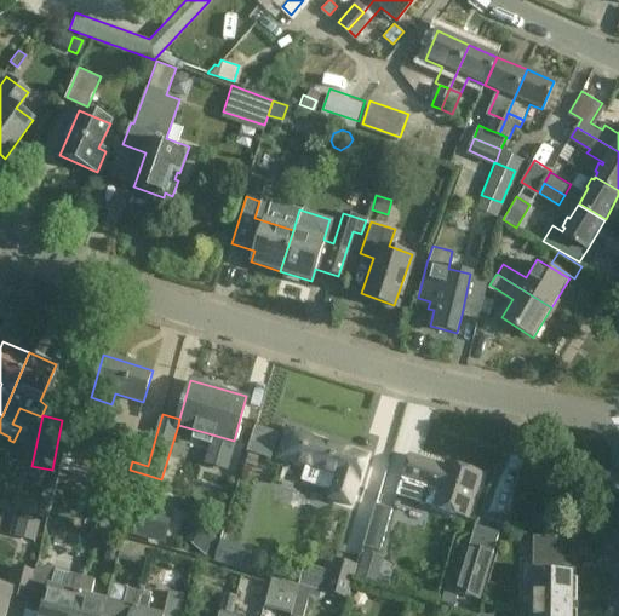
[(113,421),(101,461),(130,470),(132,461),(148,466),(156,435),(113,421)]
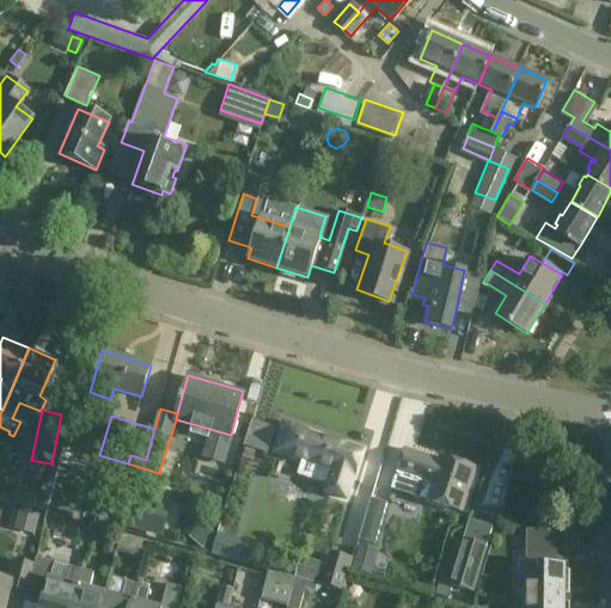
[(274,427),(252,419),(244,444),(266,452),(274,427)]
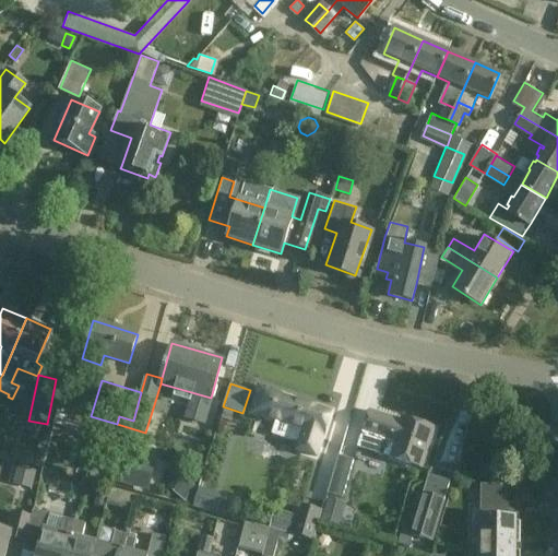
[(258,386),(249,413),(272,420),(273,418),(303,427),(296,449),(316,456),(330,411),(315,405),(315,404),(297,399),(297,400),(281,394),(281,393),(258,386)]
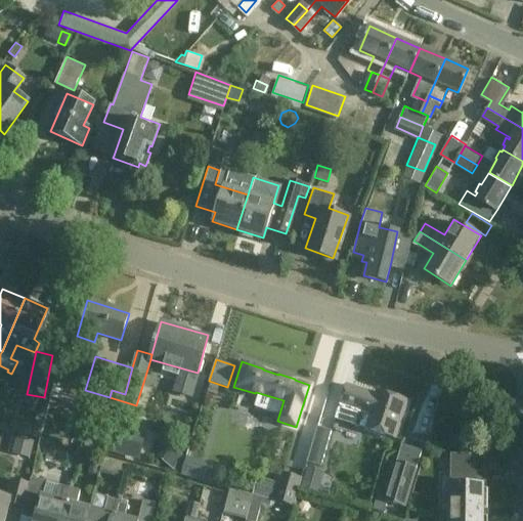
[(198,377),(179,372),(173,391),(191,397),(198,377)]
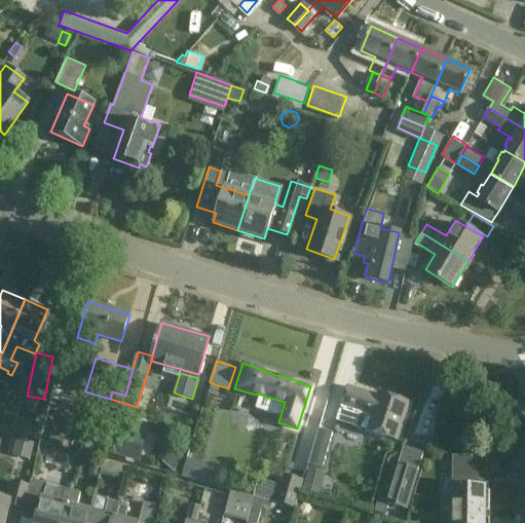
[(218,387),(210,384),(208,391),(216,394),(218,387)]
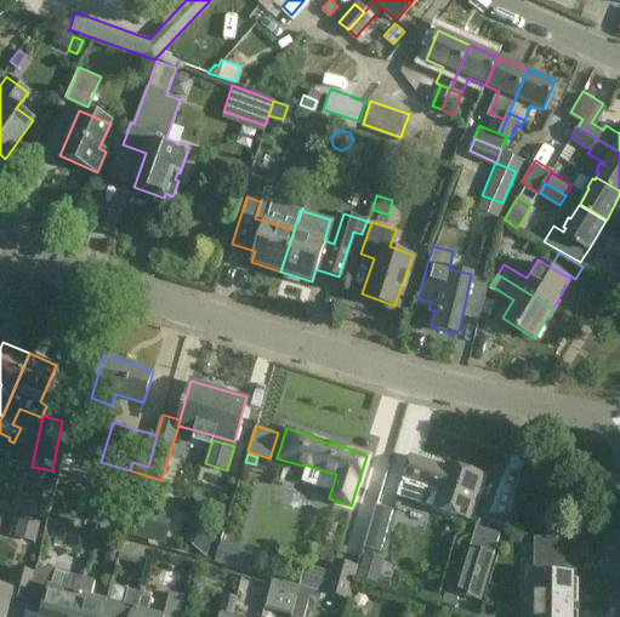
[(410,455),(397,495),(468,518),(482,474),(445,463),(444,466),(410,455)]
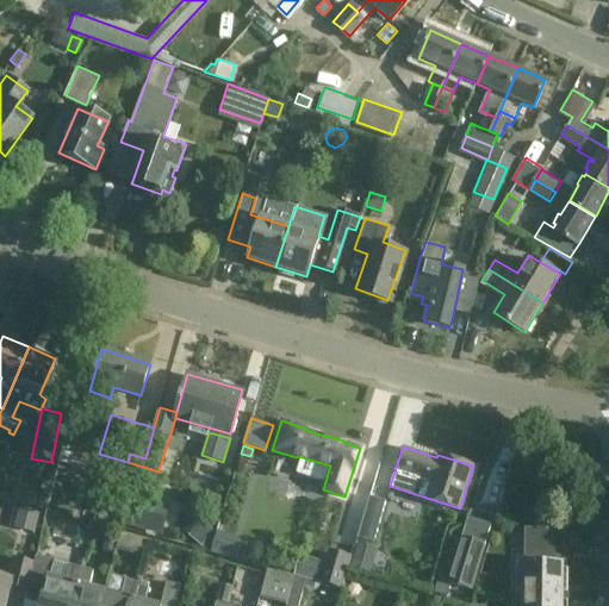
[(109,460),(73,449),(69,462),(104,473),(109,460)]
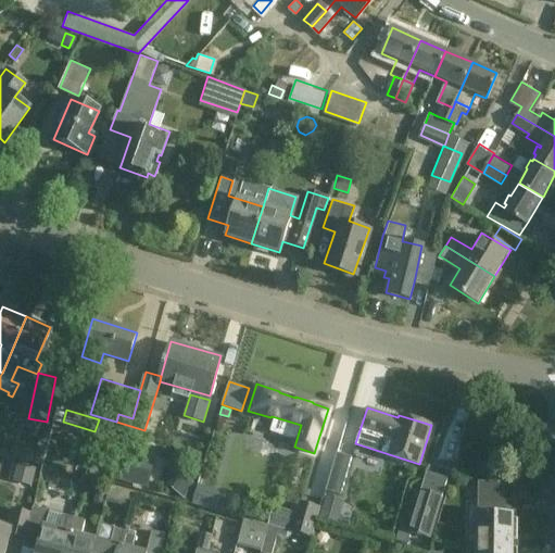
[(15,445),(13,455),(41,463),(47,440),(39,438),(35,454),(26,452),(27,449),(15,445)]
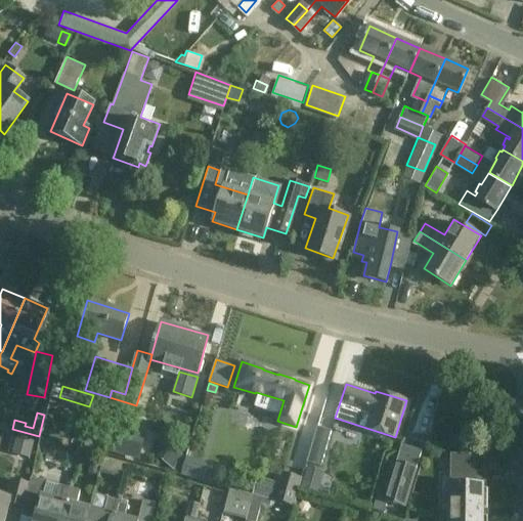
[(316,425),(307,460),(322,464),(332,430),(316,425)]
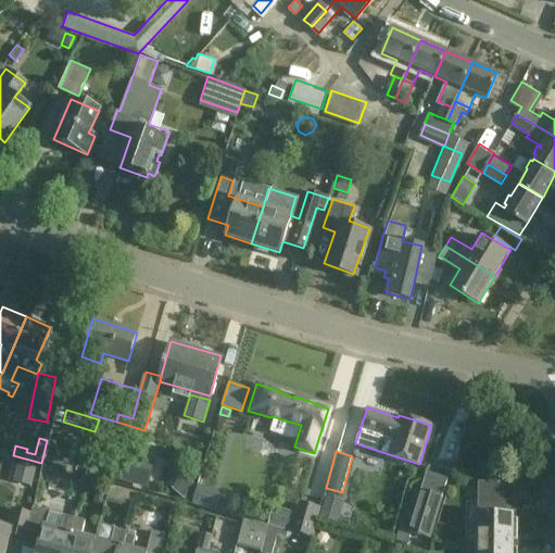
[(112,452),(105,476),(147,486),(155,457),(147,455),(144,460),(112,452)]
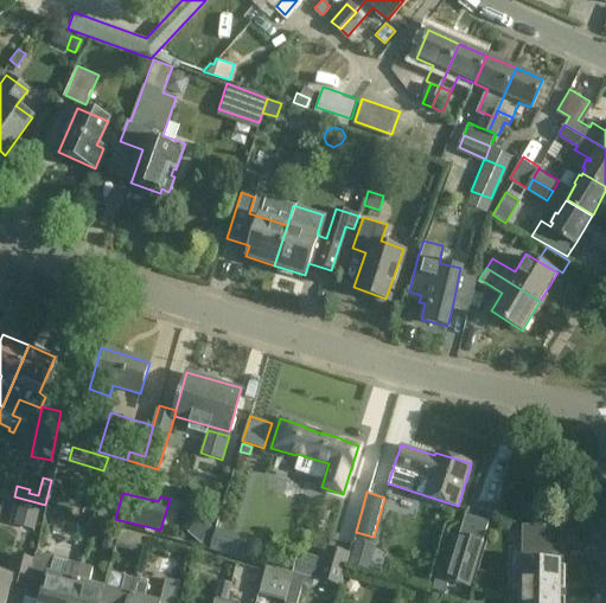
[(18,505),(14,521),(32,526),(37,510),(18,505)]
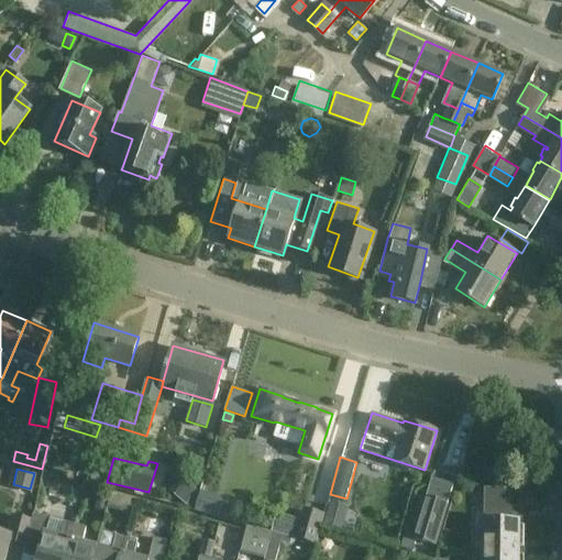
[(108,496),(97,494),(95,503),(106,505),(108,496)]
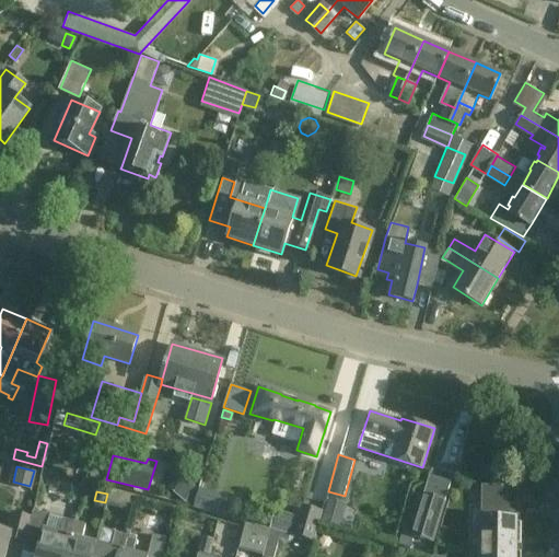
[(121,491),(119,503),(132,507),(135,496),(121,491)]
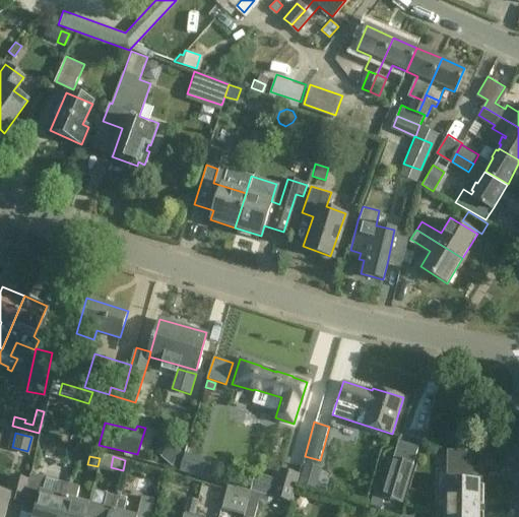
[(413,463),(396,458),(394,458),(384,496),(402,501),(413,463)]
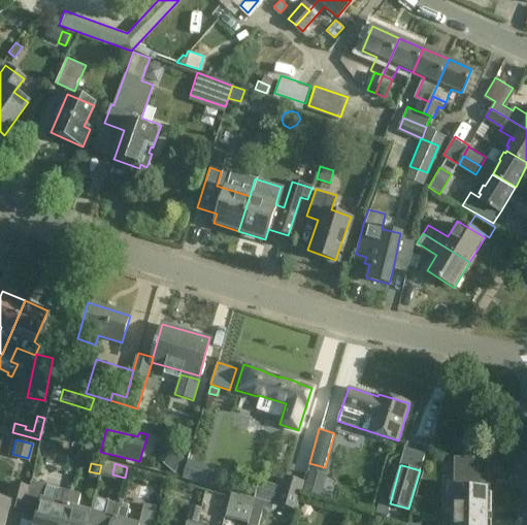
[(309,470),(304,488),(320,492),(325,474),(309,470)]
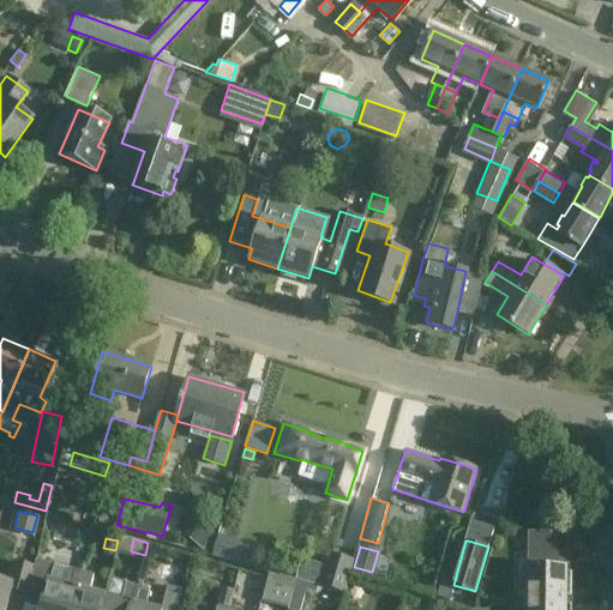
[(526,596),(571,597),(571,571),(566,571),(566,567),(565,567),(565,549),(527,549),(527,567),(526,567),(526,596)]
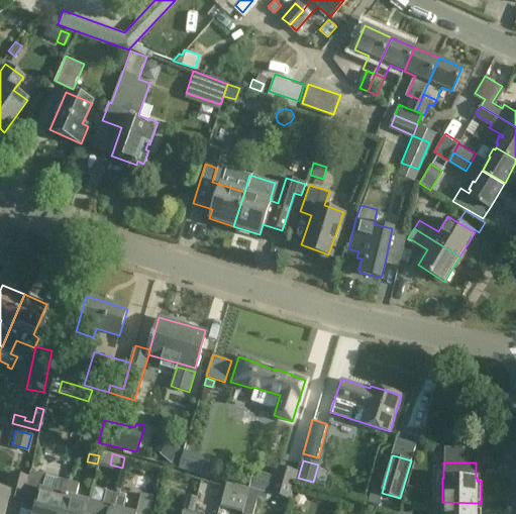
[(250,487),(269,492),(289,499),(294,484),(297,471),(284,467),(281,478),(254,470),(250,487)]
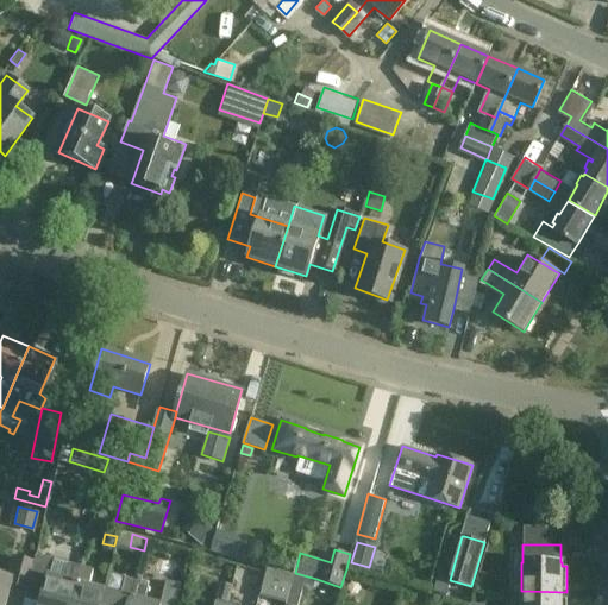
[(33,561),(26,588),(24,598),(41,602),(39,604),(69,604),(80,565),(70,562),(67,577),(49,572),(52,556),(36,552),(33,561)]
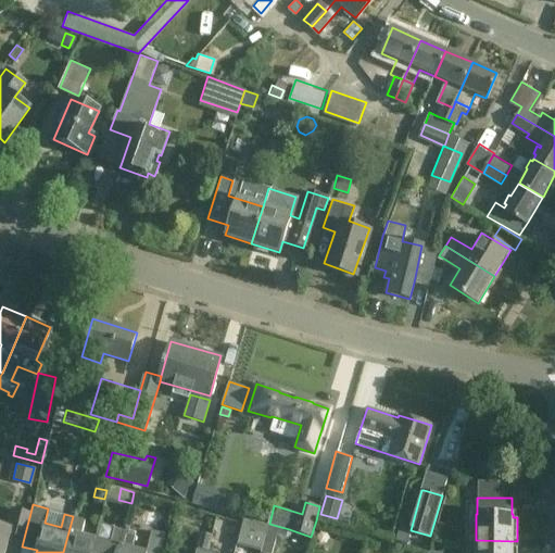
[(76,504),(73,516),(63,552),(90,552),(96,536),(82,532),(88,507),(76,504)]
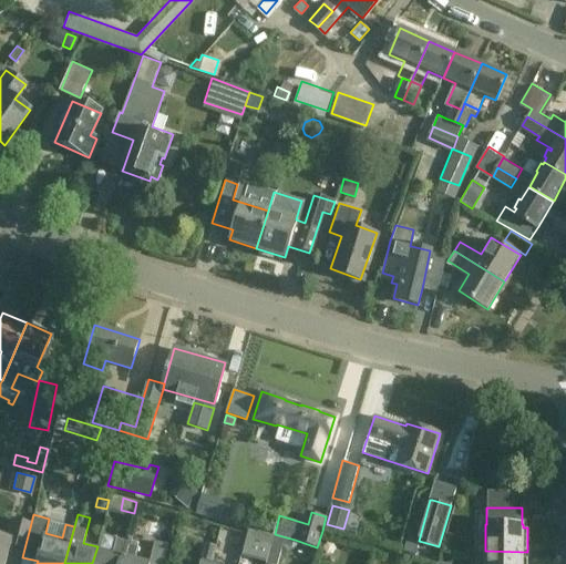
[(24,549),(31,523),(13,519),(8,537),(0,535),(0,563),(2,563),(8,544),(24,549)]
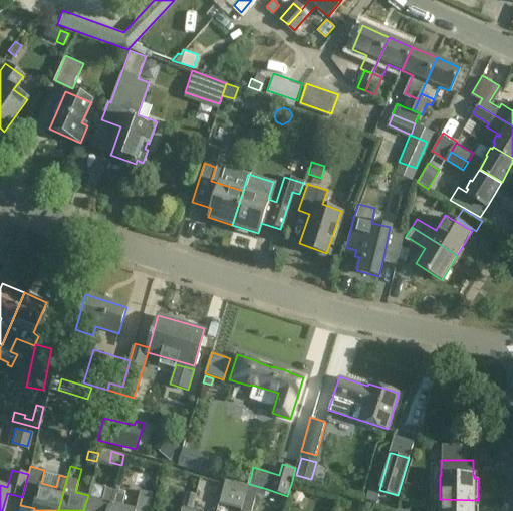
[(231,488),(245,491),(247,483),(234,479),(231,488)]
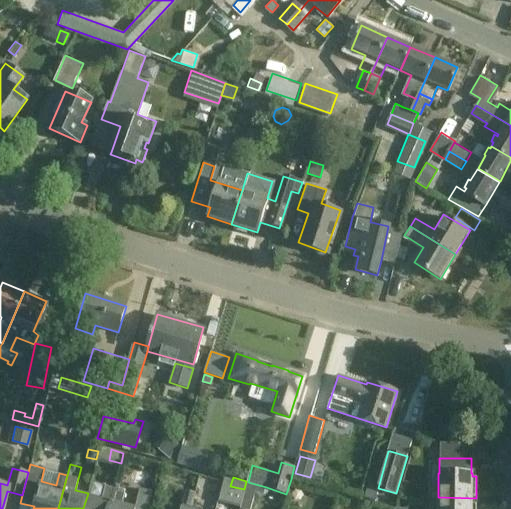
[(247,481),(247,483),(240,507),(247,508),(251,508),(256,491),(264,493),(266,487),(248,482),(247,481)]
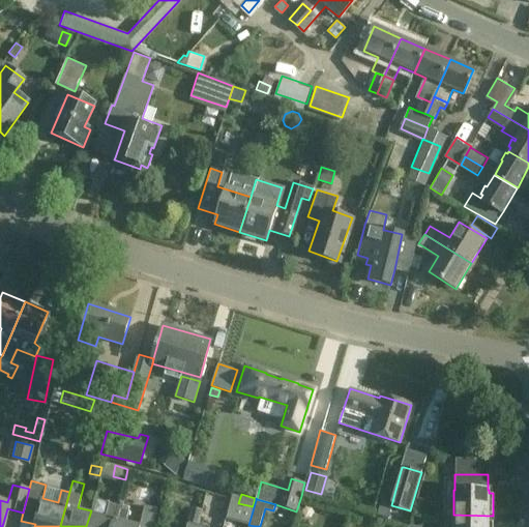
[(107,515),(91,510),(86,526),(112,526),(119,504),(110,502),(107,515)]
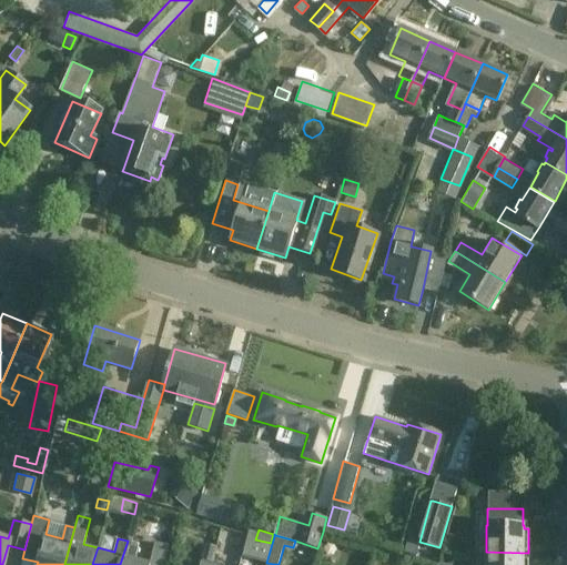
[(139,543),(128,541),(120,564),(162,564),(169,543),(154,540),(150,561),(135,557),(139,543)]
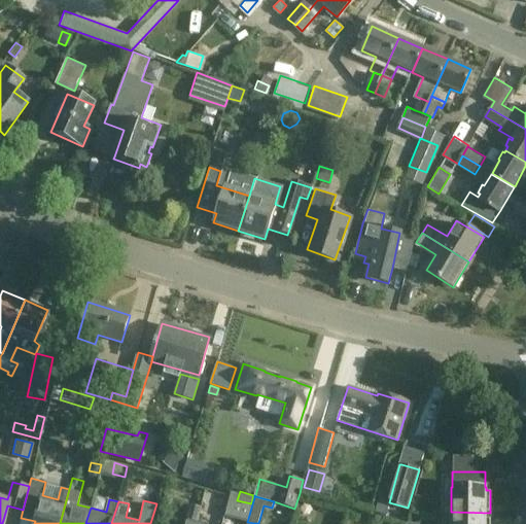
[(489,523),(490,513),(451,512),(445,512),(444,523),(489,523)]
